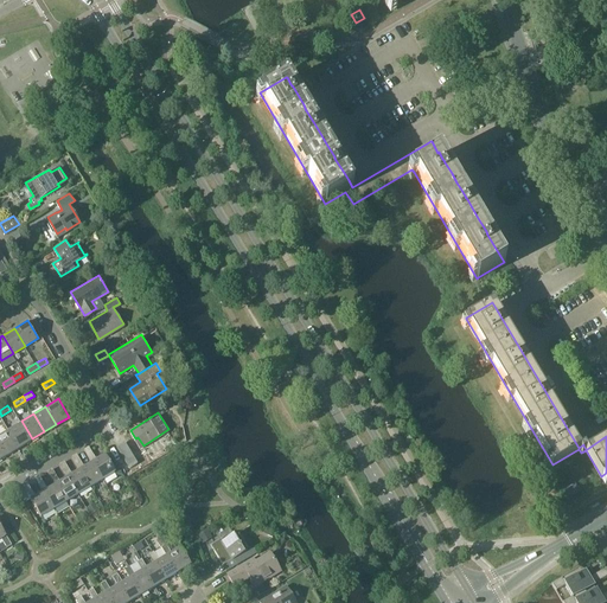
[(21,421),(8,429),(19,447),(32,438),(21,421)]
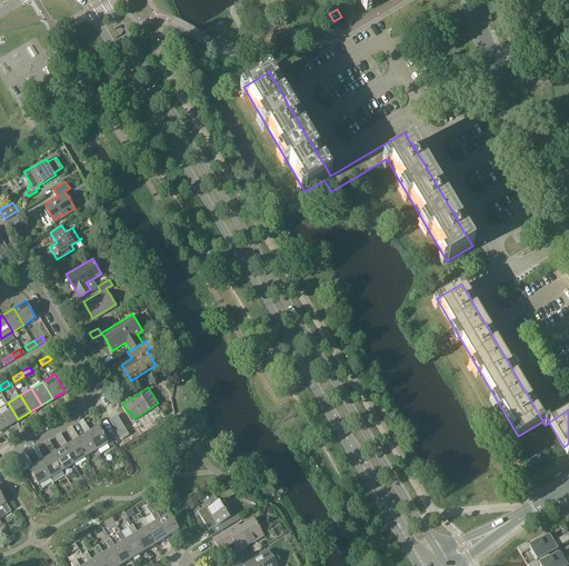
[(0,406),(0,414),(7,426),(18,419),(8,403),(0,406)]
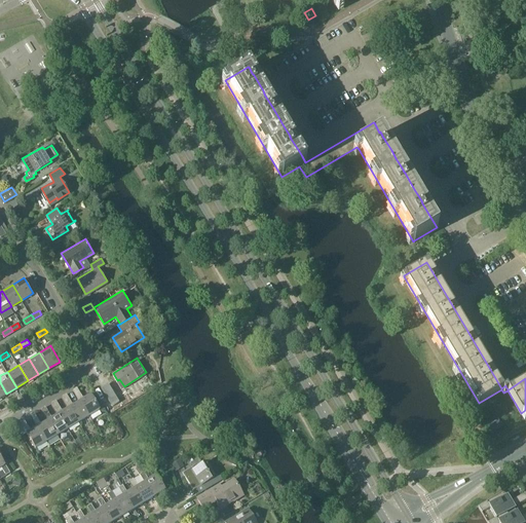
[(102,385),(113,404),(119,400),(108,381),(102,385)]
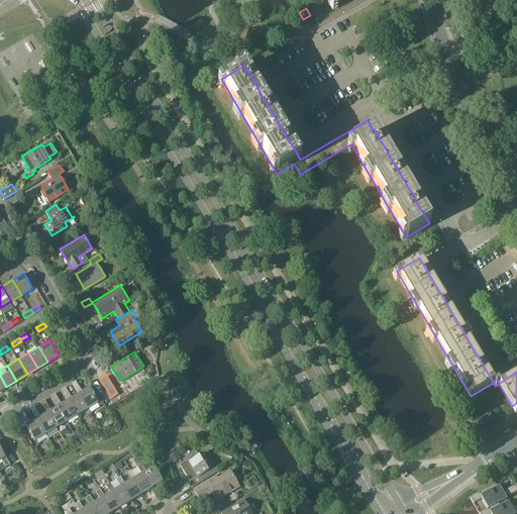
[(88,408),(99,402),(89,385),(83,390),(76,379),(71,382),(78,393),(78,392),(88,408)]
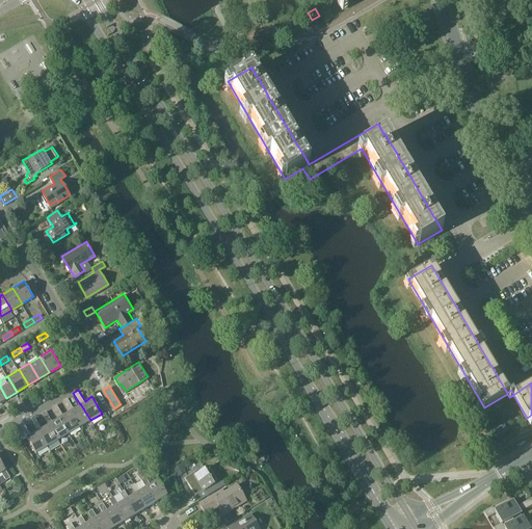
[(80,403),(80,404),(74,407),(68,397),(63,399),(70,411),(80,426),(90,420),(80,403)]
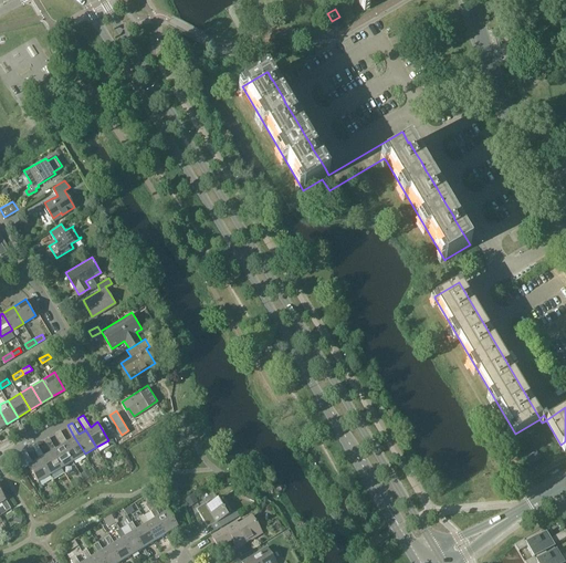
[(74,437),(67,440),(61,429),(55,433),(63,444),(73,460),(85,454),(74,437)]
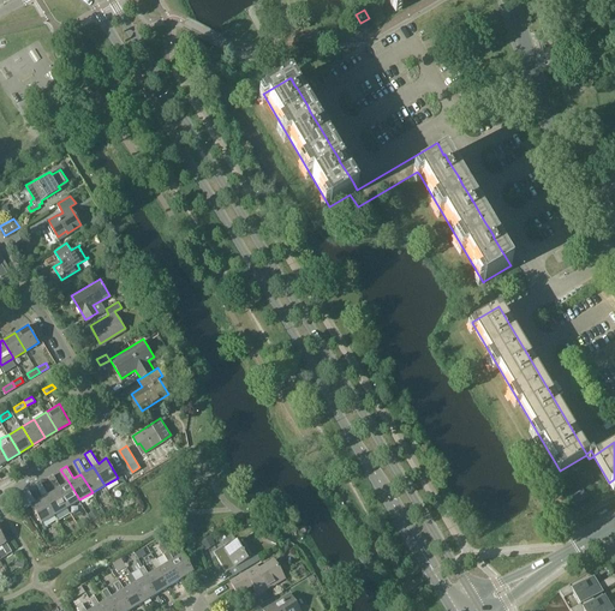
[(69,481),(61,486),(54,473),(48,477),(55,490),(57,489),(67,508),(79,499),(69,481)]
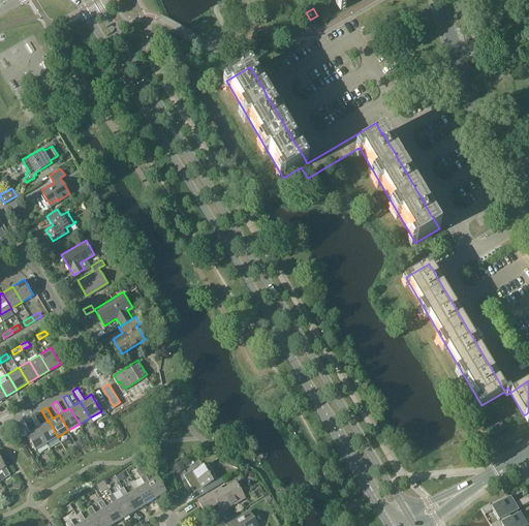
[(49,421),(48,422),(41,425),(35,414),(31,416),(37,428),(38,428),(48,443),(58,437),(49,421)]
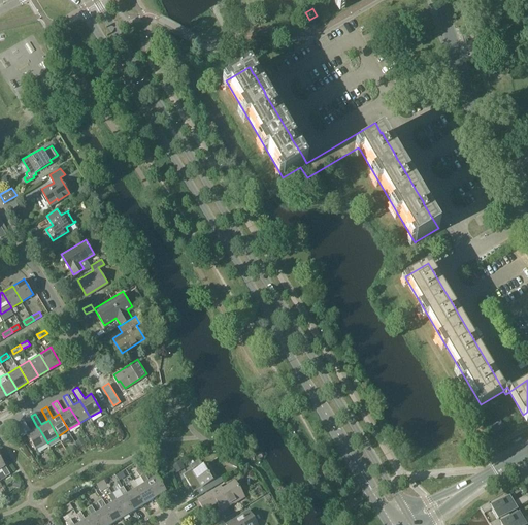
[(503,426),(499,419),(492,423),(496,430),(503,426)]
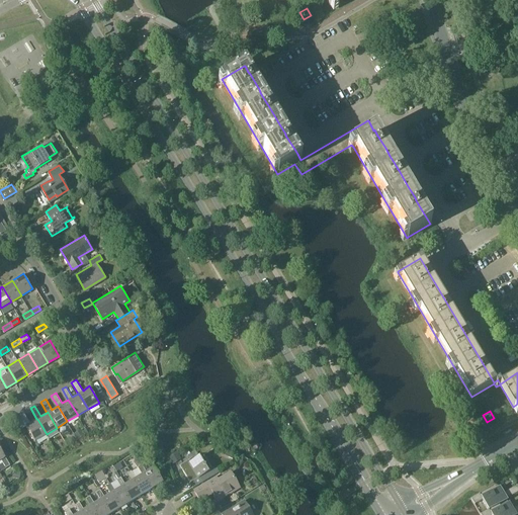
[(36,419),(30,423),(24,412),(20,414),(22,418),(18,420),(22,427),(26,425),(35,440),(47,434),(37,419),(36,419)]
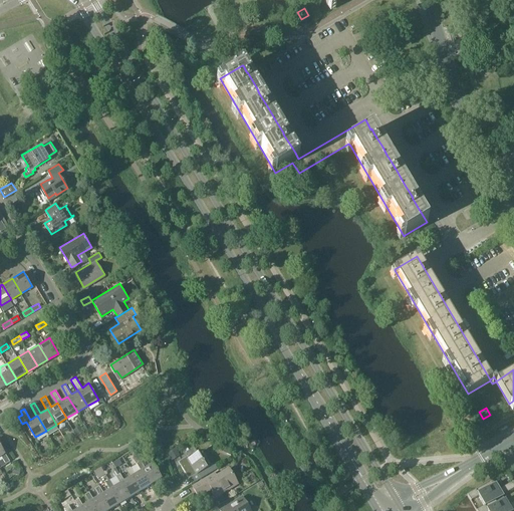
[(83,430),(79,425),(73,429),(76,434),(77,435),(83,431),(83,430)]
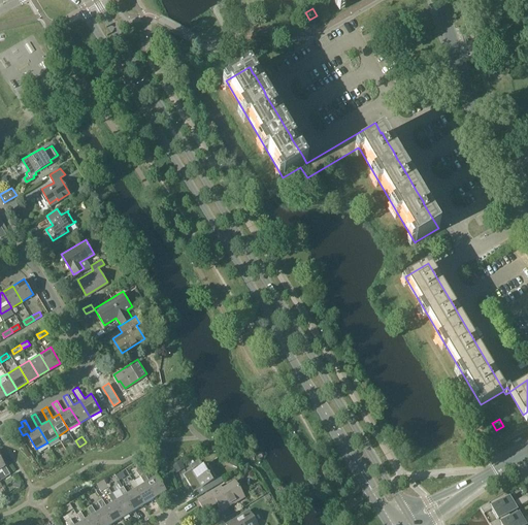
[(0,457),(0,468),(2,468),(6,476),(10,472),(5,464),(4,465),(0,457)]
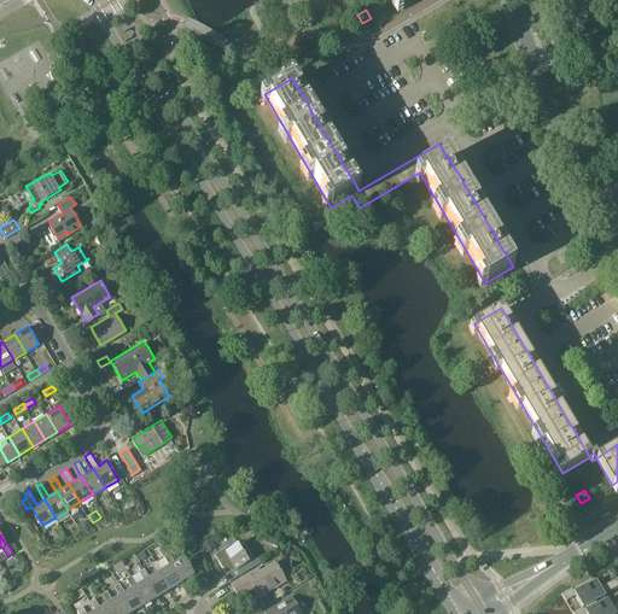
[(211,537),(202,543),(207,551),(216,545),(211,537)]
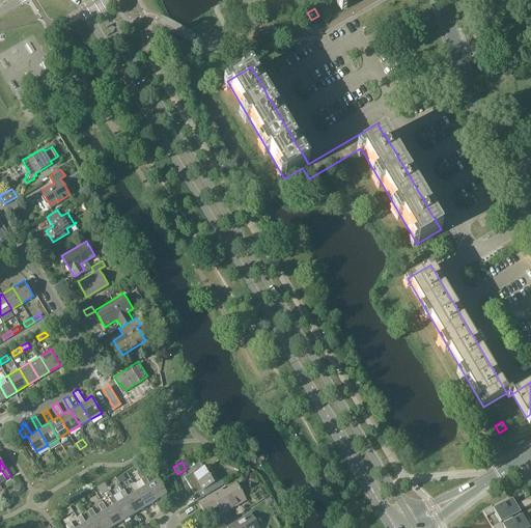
[(205,493),(224,482),(221,476),(218,478),(210,464),(200,469),(201,470),(196,472),(194,469),(185,474),(195,493),(202,488),(205,493)]
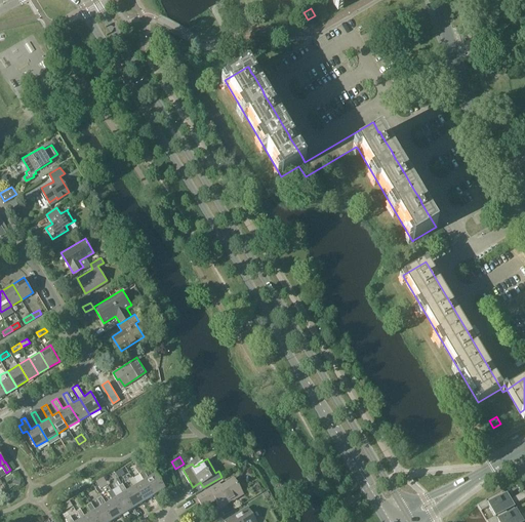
[(145,479),(154,494),(165,487),(156,472),(148,477),(144,470),(139,472),(145,480),(145,479)]
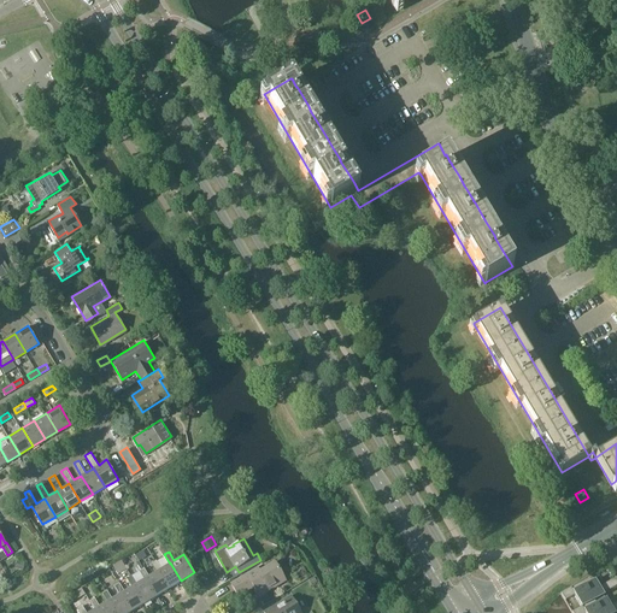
[(24,560),(22,560),(17,558),(15,566),(19,567),(22,569),(23,565),(24,563),(24,560)]
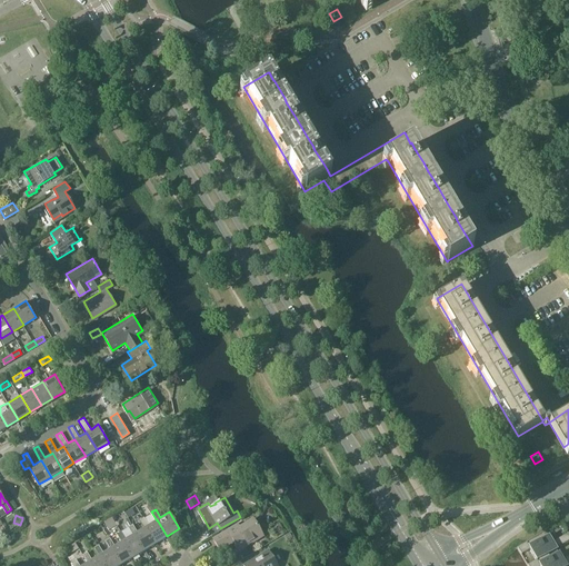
[(105,520),(109,528),(117,524),(112,516),(111,515),(105,520)]
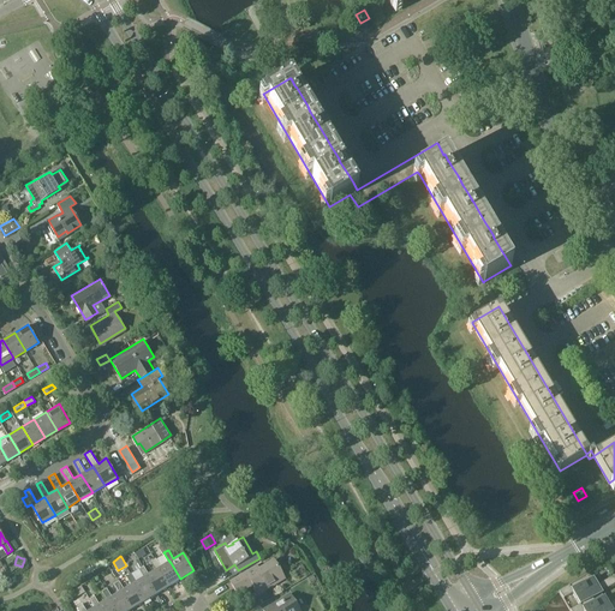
[(169,561),(169,562),(161,567),(156,557),(151,561),(156,569),(157,568),(168,586),(180,579),(169,561)]
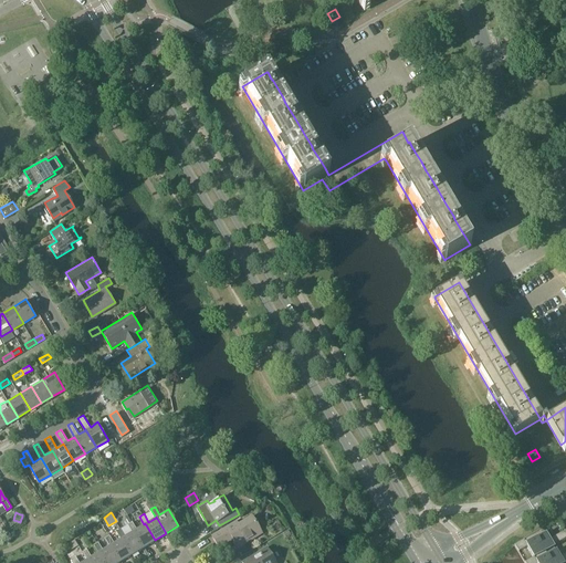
[(219,546),(233,538),(238,544),(262,530),(253,514),(239,523),(237,519),(211,533),(217,541),(219,546)]
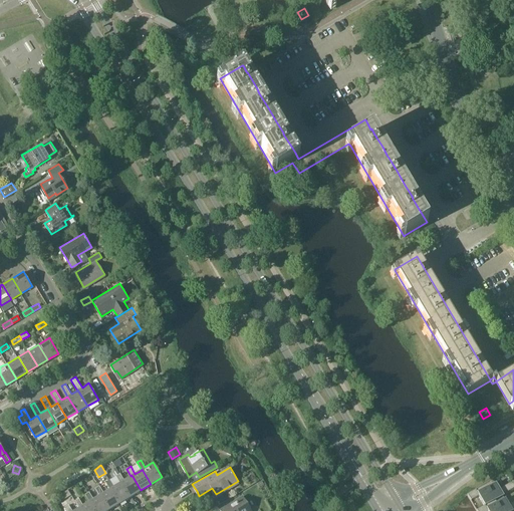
[(132,475),(131,476),(124,480),(120,473),(116,475),(120,482),(121,481),(131,496),(141,490),(132,475)]
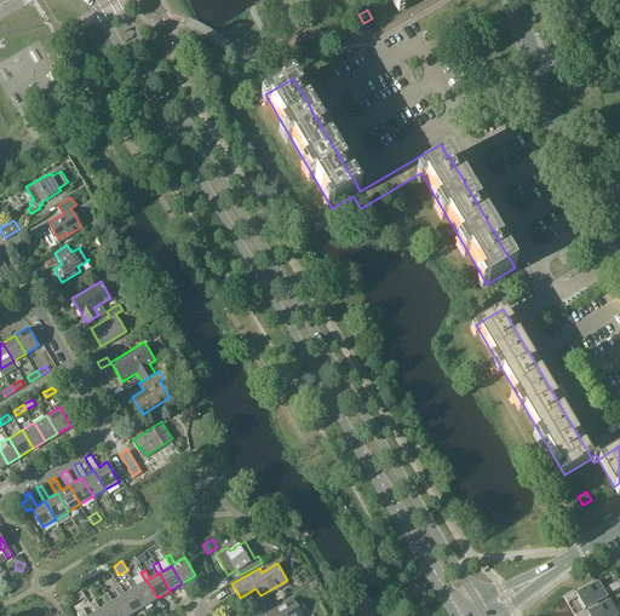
[(593,576),(572,588),(563,593),(568,602),(577,596),(584,608),(604,594),(604,596),(610,592),(607,585),(601,588),(593,576)]
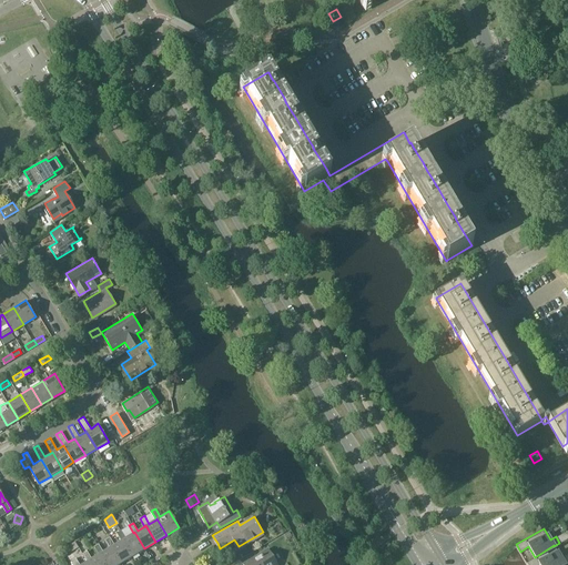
[(134,532),(133,533),(127,537),(122,530),(117,532),(122,540),(123,540),(133,555),(144,548),(134,532)]
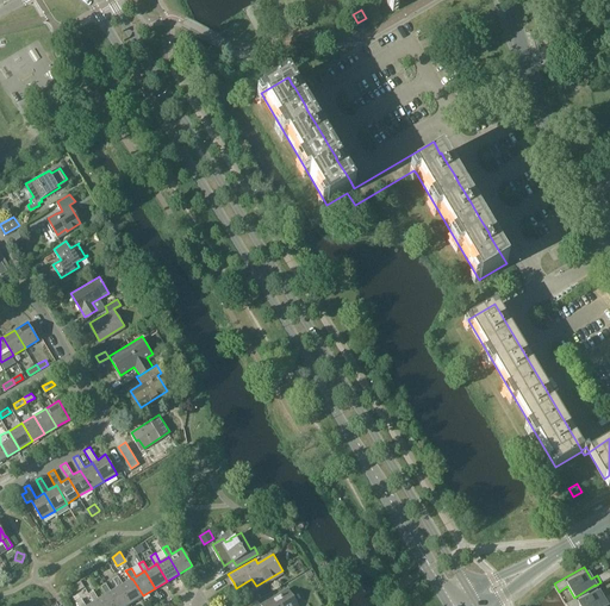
[(132,579),(131,579),(123,583),(118,575),(113,579),(118,587),(119,586),(130,604),(143,595),(132,579)]
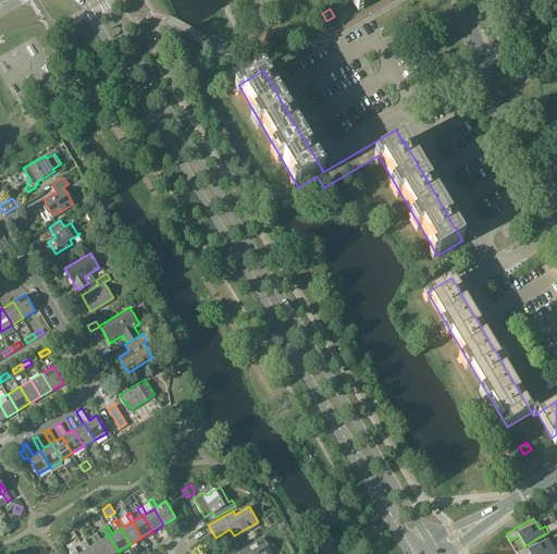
[(109,536),(108,537),(101,541),(97,533),(93,536),(97,543),(98,542),(104,553),(114,553),(119,552),(109,536)]
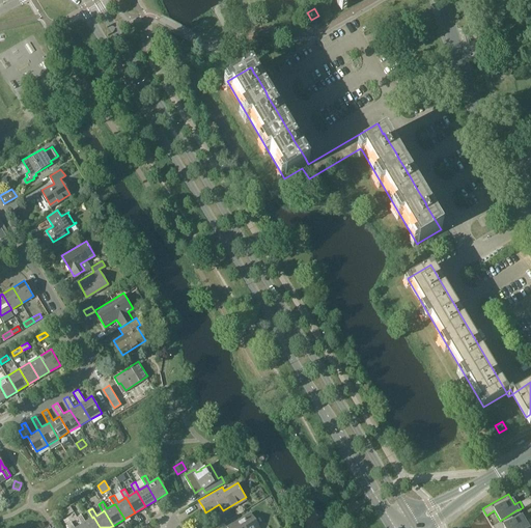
[(518,509),(500,521),(492,525),(493,527),(501,527),(504,527),(524,527),(527,526),(528,526),(530,524),(530,521),(529,518),(524,520),(518,510),(518,509)]
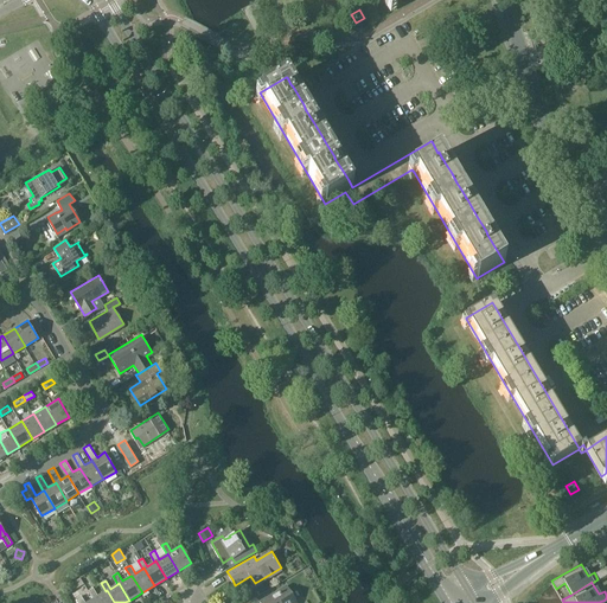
[(298,602),(299,602),(286,583),(260,601),(261,602),(298,602)]
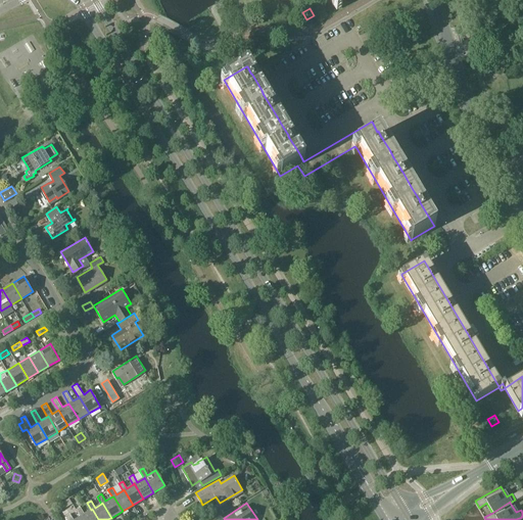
[(98,519),(92,509),(91,510),(85,514),(81,507),(77,509),(81,516),(82,515),(84,519),(98,519)]
